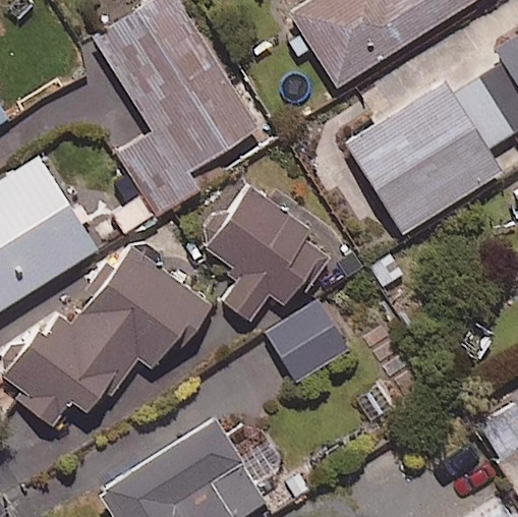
[(259,126),(179,0),(151,0),(94,36),(154,131),(123,151),(161,212),(199,188),(188,170),(259,126)]
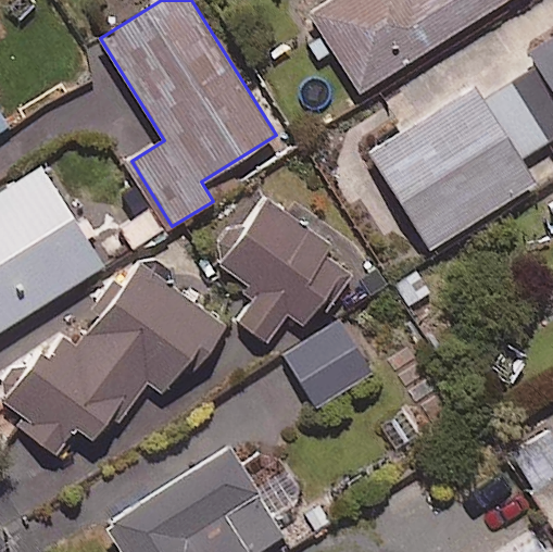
[(323,0),(309,10),(362,93),(510,0),(323,0)]
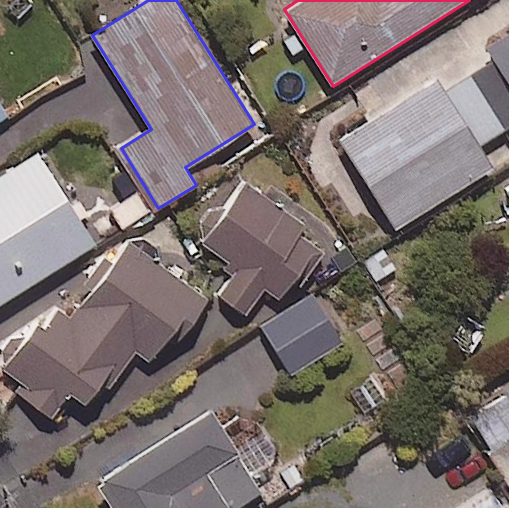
[(508,34),(339,140),(394,229),(494,167),(480,145),(508,127),(508,34)]
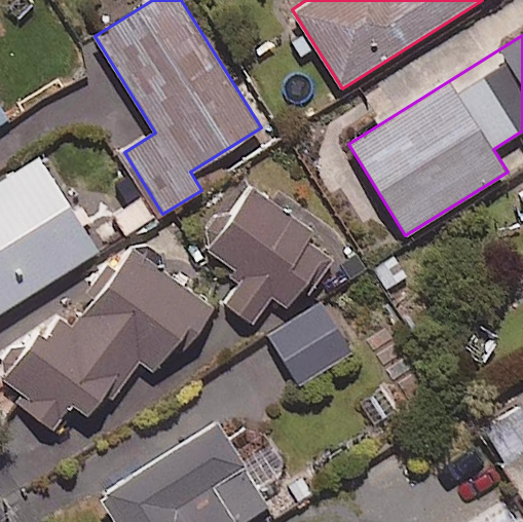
[(0,310),(98,251),(39,157),(0,181),(0,310)]
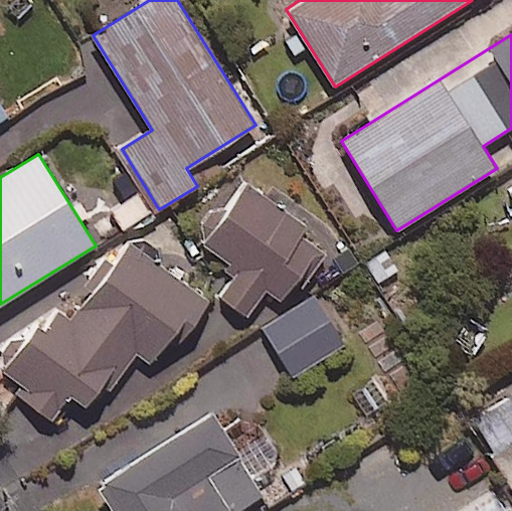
[(325,241),(246,184),(204,241),(239,268),(219,296),(247,317),(267,291),(282,302),(325,241)]
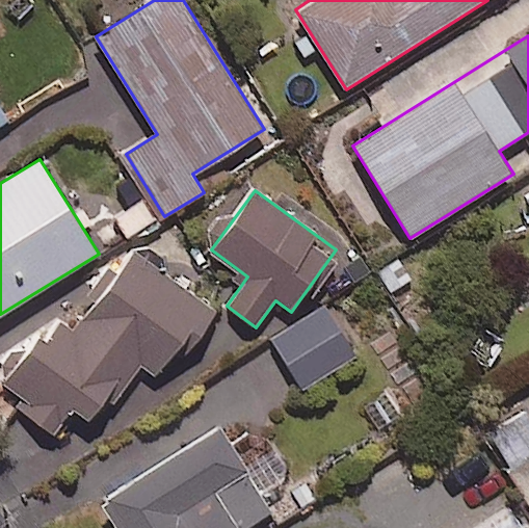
[(207,308),(135,253),(75,333),(57,319),(8,383),(62,424),(74,407),(88,419),(134,360),(155,376),(207,308)]
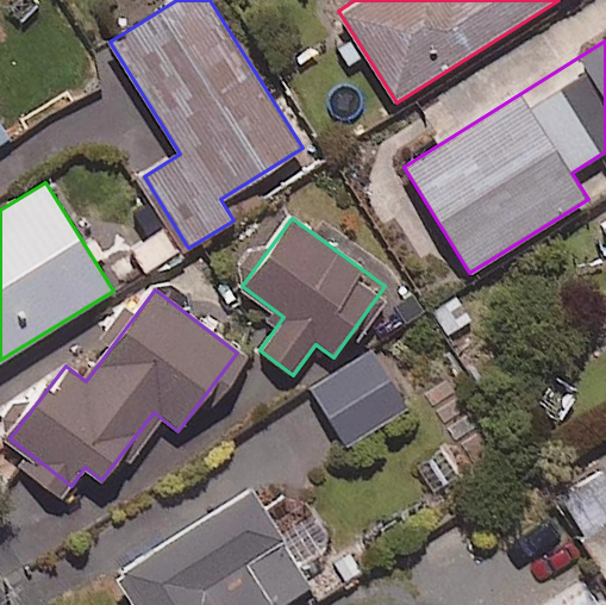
[(410,409),(373,350),(310,390),(347,448),(410,409)]
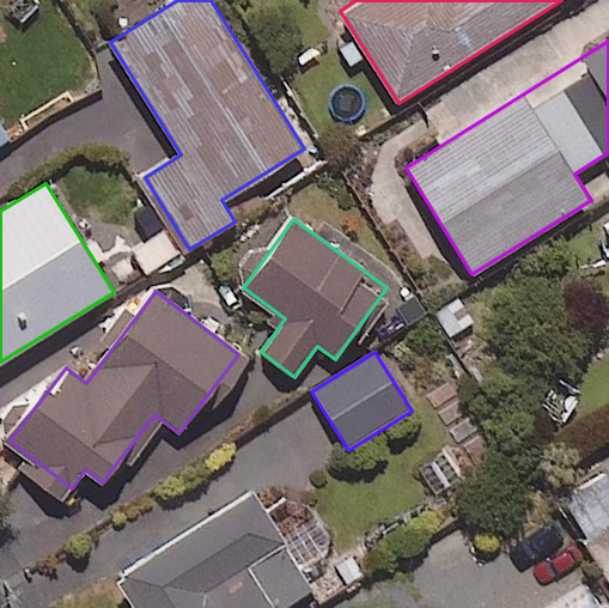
[(608,474),(565,498),(608,577),(608,474)]
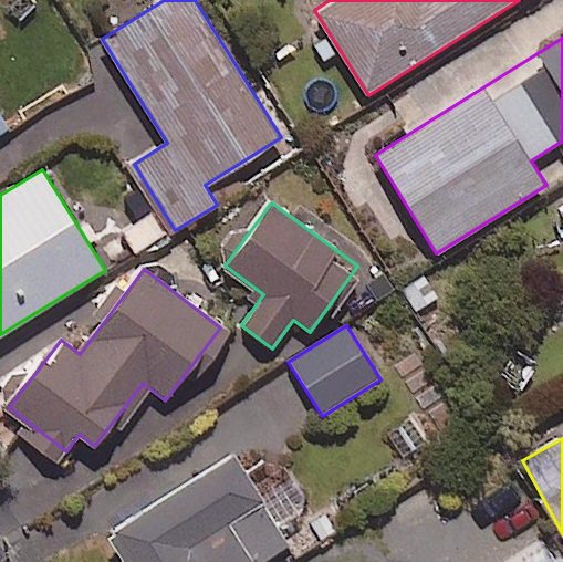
[(258,493),(227,444),(164,484),(156,471),(94,510),(126,561),(267,561),(292,545),(279,526),(310,507),(289,474),(258,493)]
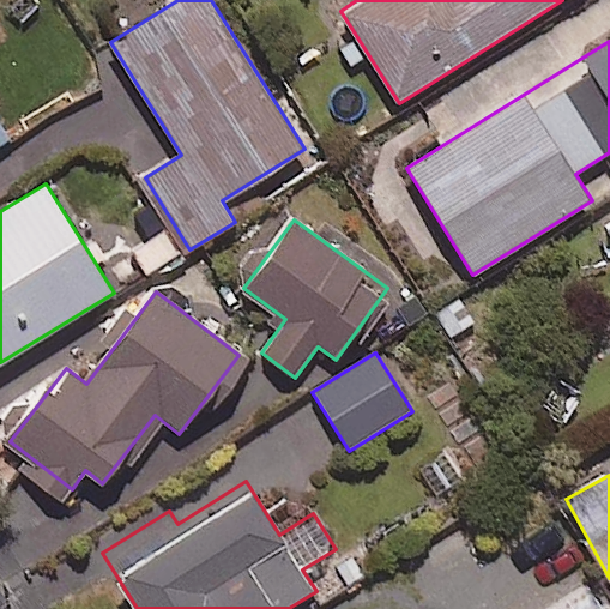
All buildings are outlined.
